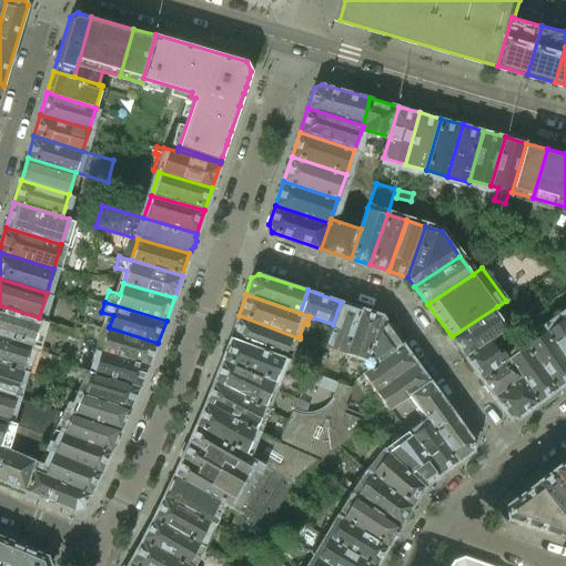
[(341,302),(333,324),(325,350),(345,356),(362,309),(341,302)]
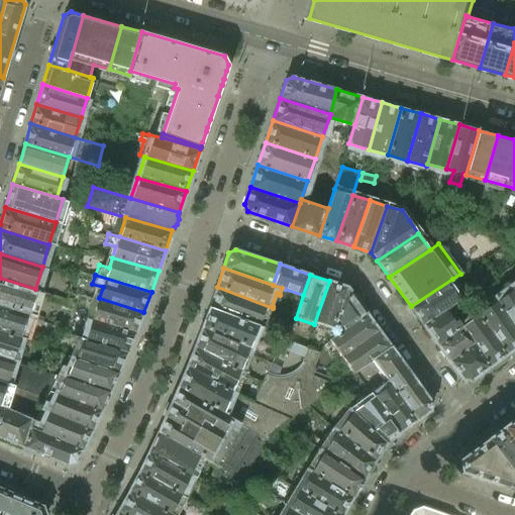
[(35,289),(0,278),(0,305),(28,314),(37,317),(44,292),(35,289)]
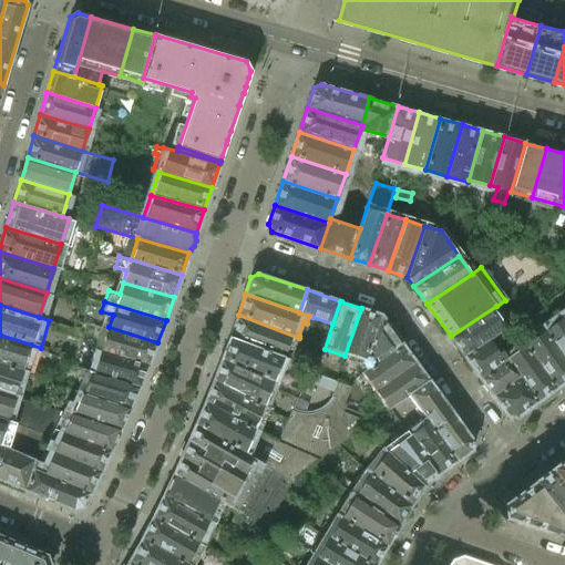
[(496,306),(451,336),(464,356),(493,336),(492,336),(497,332),(511,325),(496,306)]
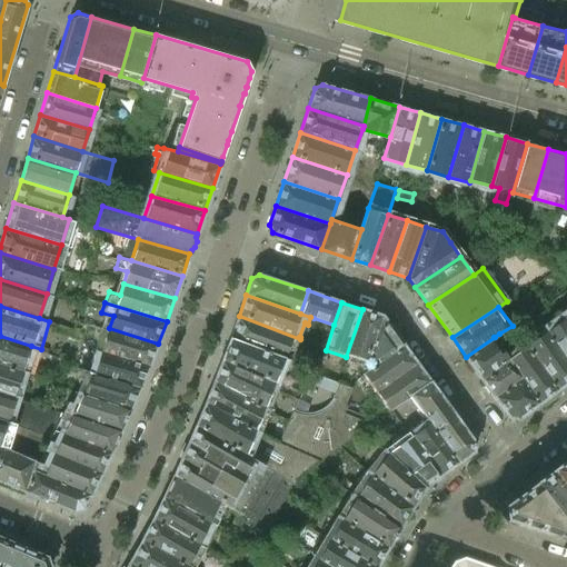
[(383,316),(362,309),(346,357),(366,364),(383,316)]
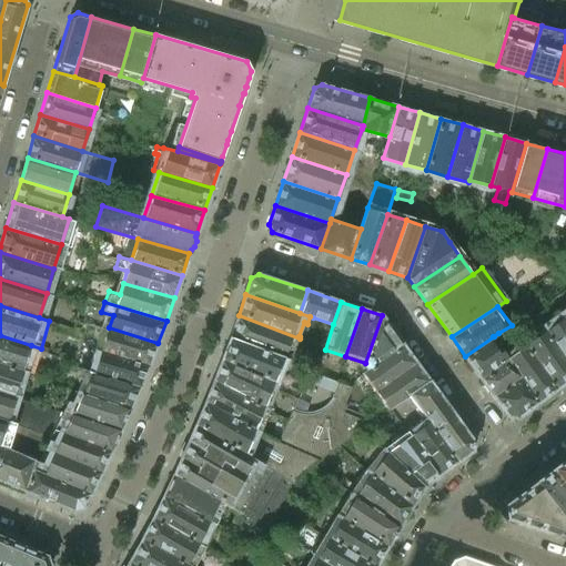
[(565,319),(564,316),(561,311),(555,314),(559,320),(546,330),(565,359),(565,319)]
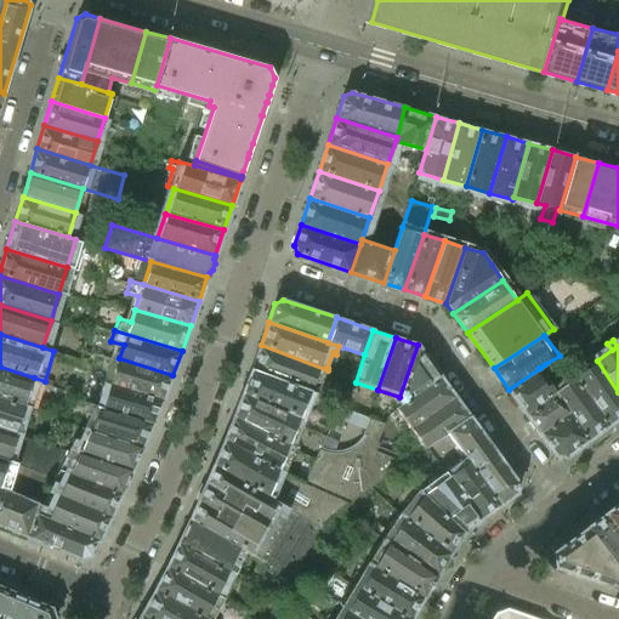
[(318,395),(328,370),(261,345),(251,370),(311,392),(318,395)]
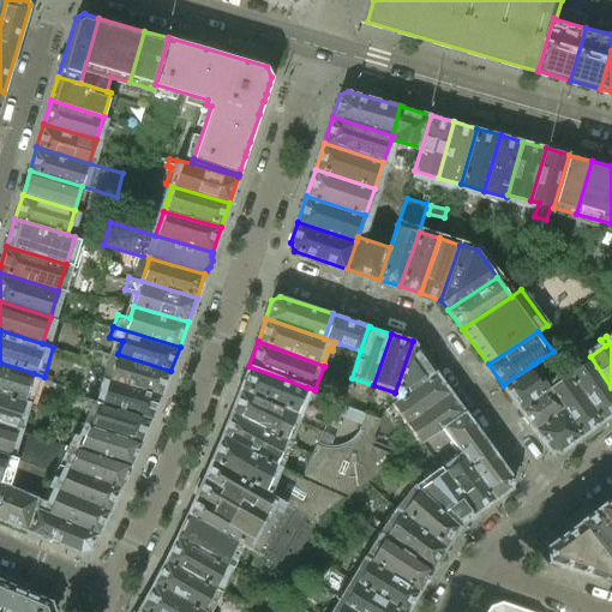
[(413,341),(395,393),(395,394),(399,399),(436,372),(413,341)]
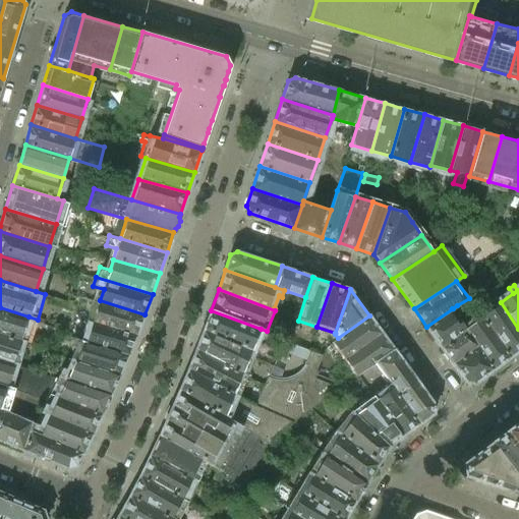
[(145,314),(100,300),(93,298),(79,339),(128,354),(145,314)]
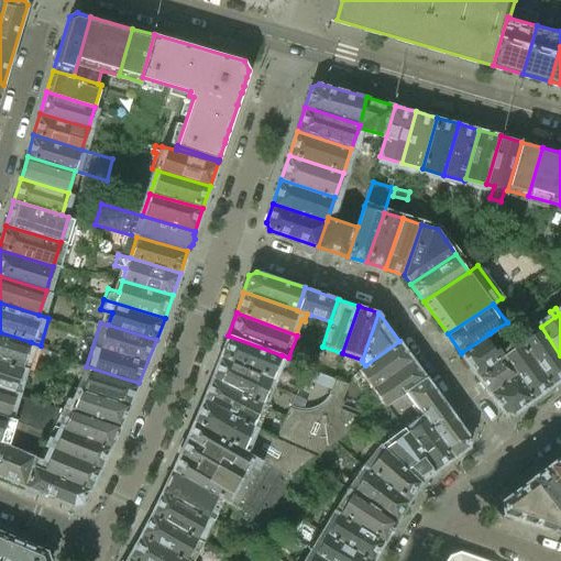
[(560,355),(541,327),(521,341),(552,384),(560,378),(560,355)]
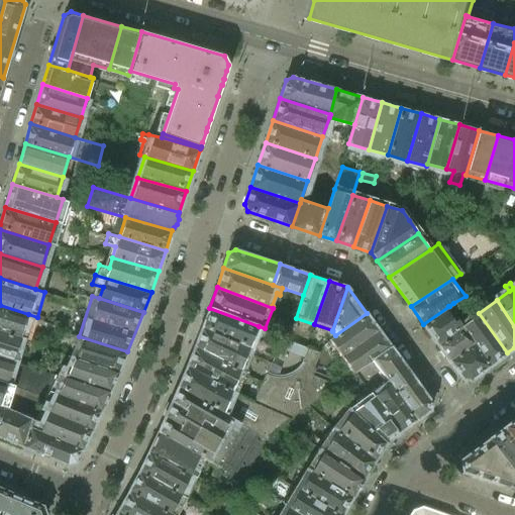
[(28,314),(0,305),(0,330),(21,337),(28,314)]
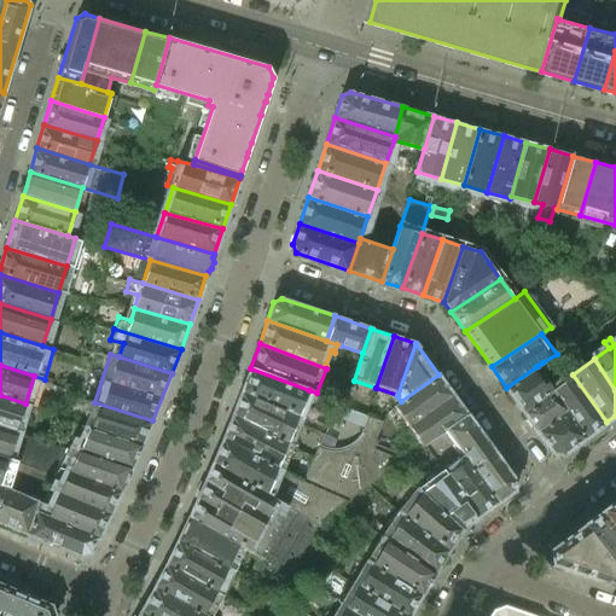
[(538,366),(506,388),(524,411),(553,390),(553,389),(538,366)]
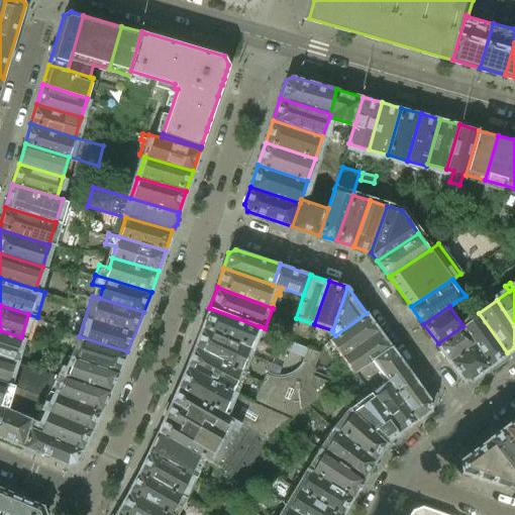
[(259,326),(209,308),(203,323),(252,343),(259,326)]
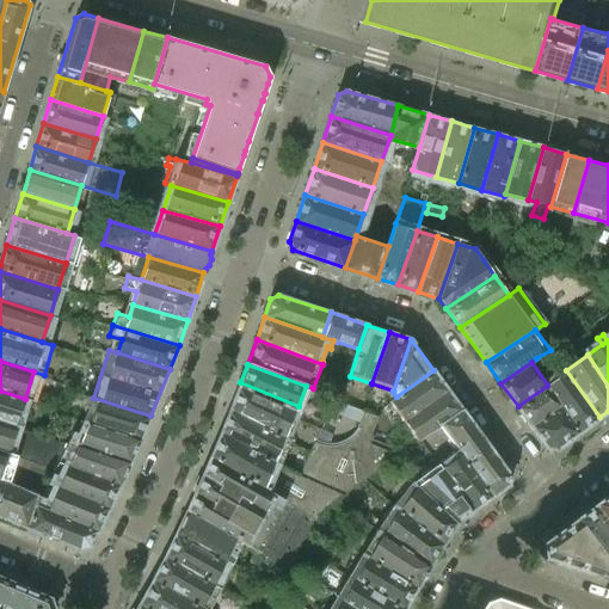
[(434,370),(397,397),(393,399),(407,418),(447,389),(434,370)]
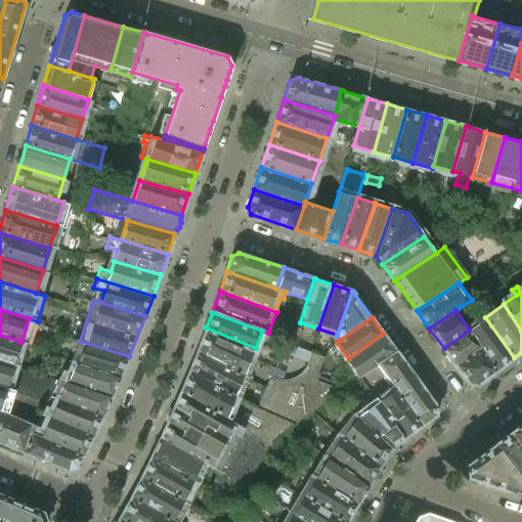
[(514,357),(485,317),(469,330),(469,331),(481,347),(497,371),(514,357)]
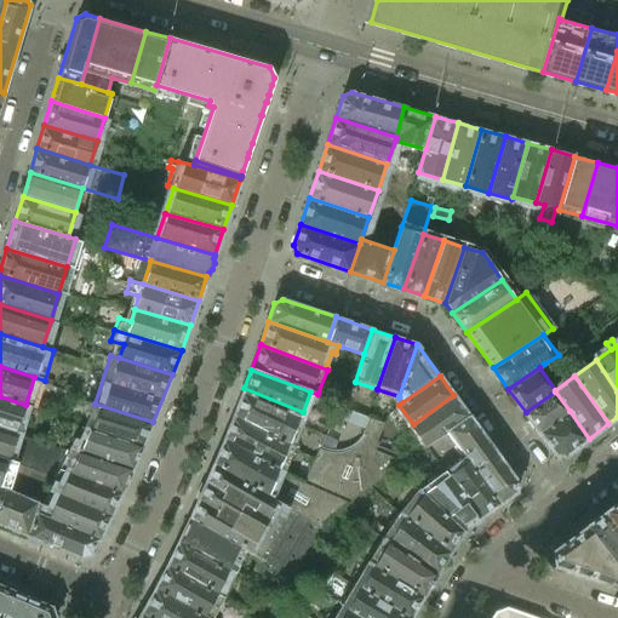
[(296,429),(303,412),(244,388),(239,402),(296,429)]
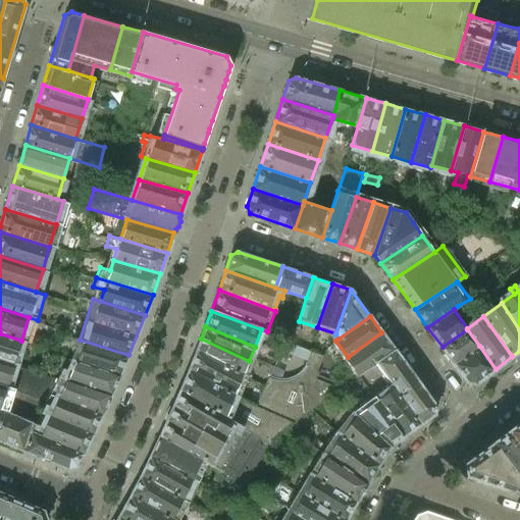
[(467,329),(443,347),(454,363),(479,346),(467,329)]
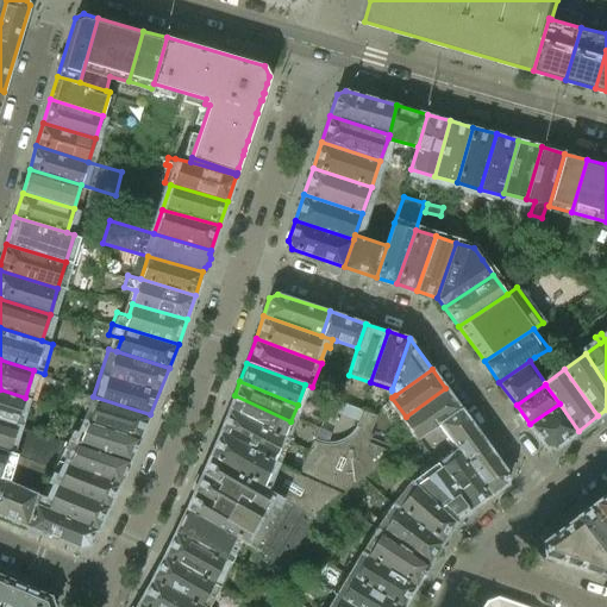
[(439,421),(460,407),(445,388),(406,417),(420,436),(427,431),(439,421)]
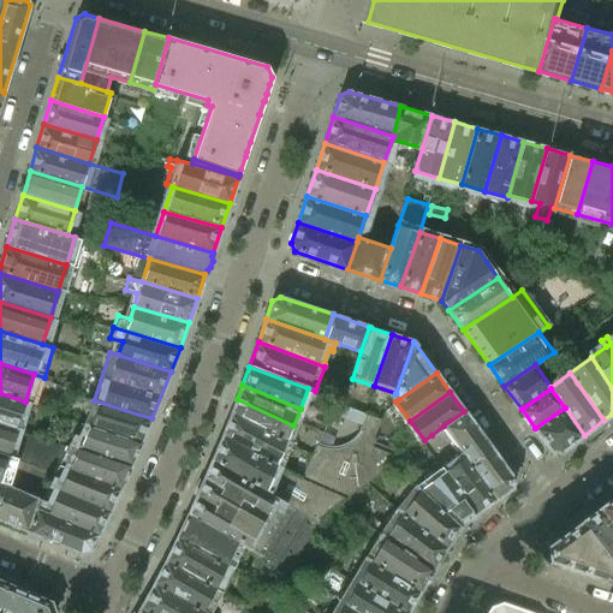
[(25,402),(0,393),(0,423),(17,429),(25,402)]
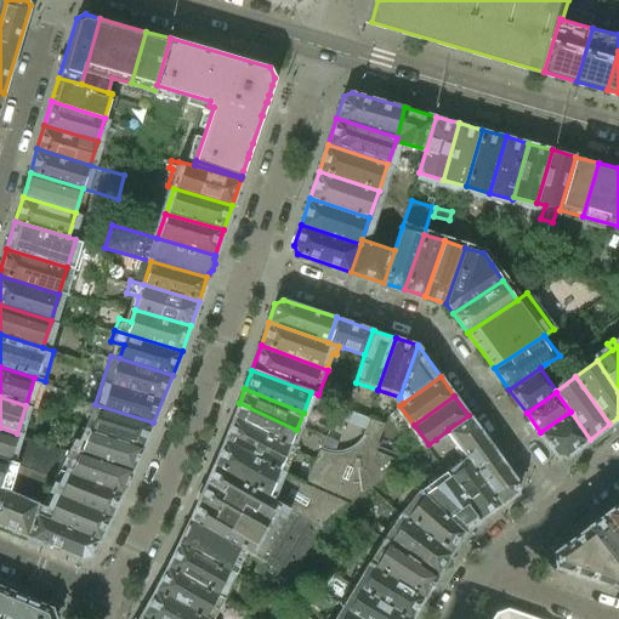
[(153,422),(95,404),(87,403),(84,413),(95,415),(89,430),(142,447),(153,422)]
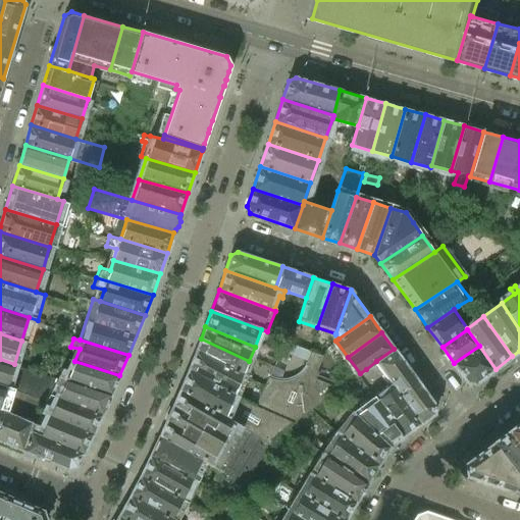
[(201,339),(196,352),(244,376),(249,361),(201,339)]
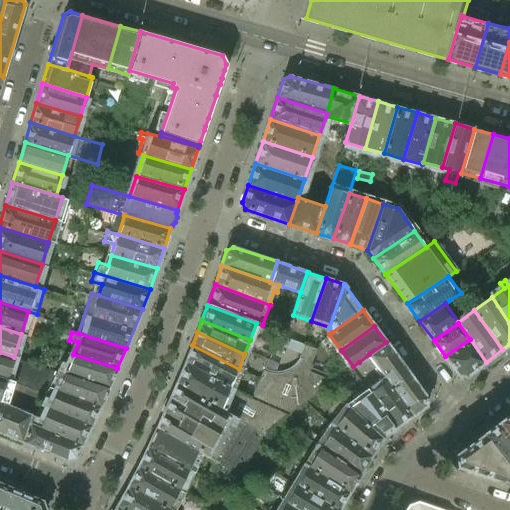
[(470,339),(445,356),(459,375),(466,376),(486,362),(470,339)]
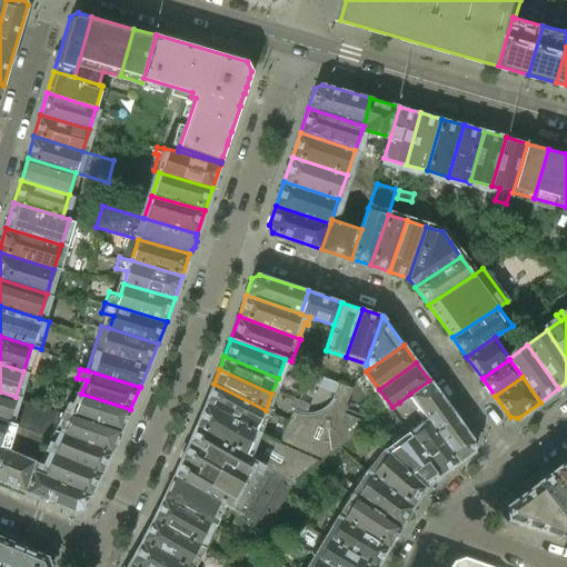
[(450,408),(429,380),(410,394),(416,401),(430,423),(450,408)]
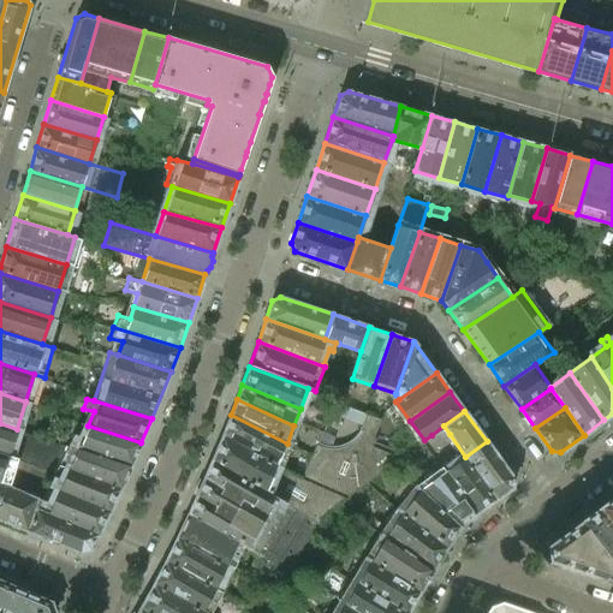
[(346,498),(408,451),(379,440),(380,438),(378,436),(385,418),(369,412),(362,427),(359,432),(355,435),(351,439),(345,441),(340,442),(335,444),(329,444),(325,442),(319,441),(303,476),(279,464),(222,435),(212,460),(274,494),(319,518),(346,498)]
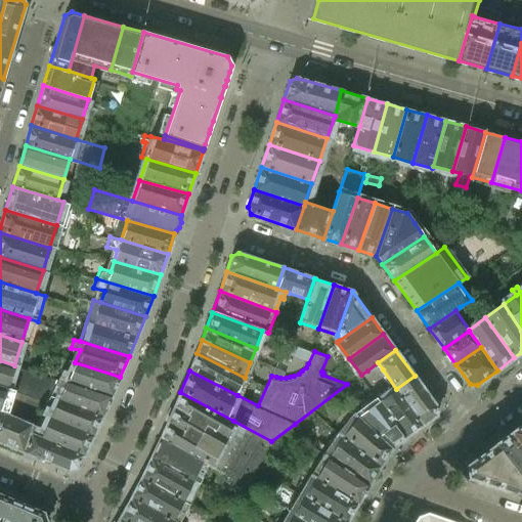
[(197,353),(189,371),(237,395),(245,378),(197,353)]
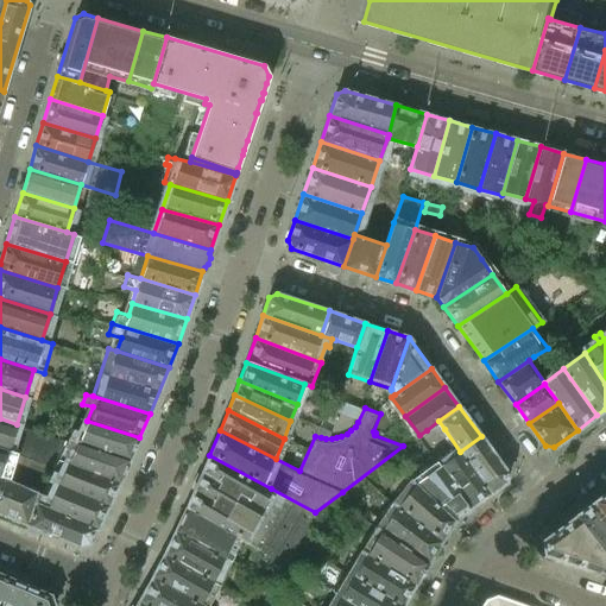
[(17,424),(0,418),(0,447),(8,450),(17,424)]
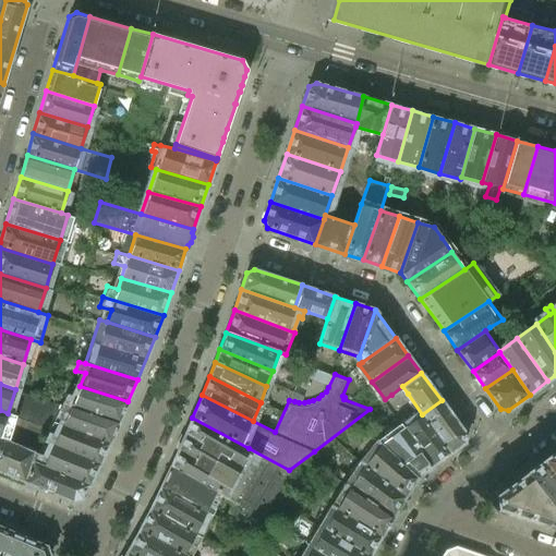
[(120,421),(128,401),(80,386),(74,397),(67,395),(63,403),(120,421)]
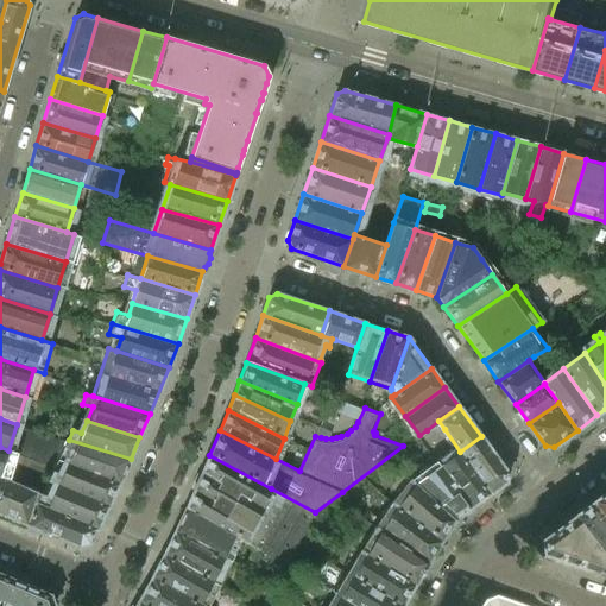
[(433,437),(444,429),(439,421),(427,430),(433,437)]
